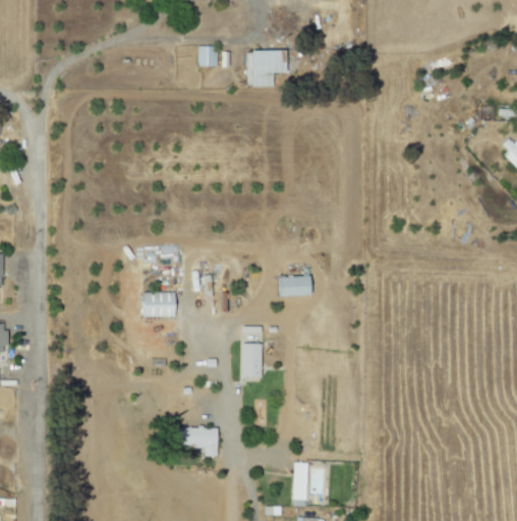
[(198,67),(218,67),(217,47),(197,47),(198,67)]
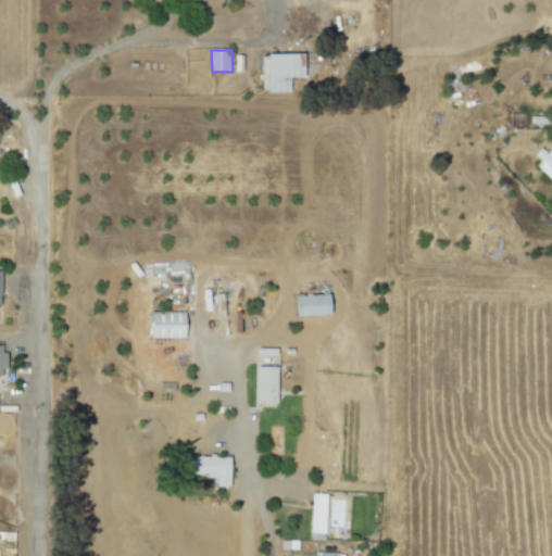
[(263,55),(263,92),(293,92),(293,78),(306,78),(306,55),(263,55)]
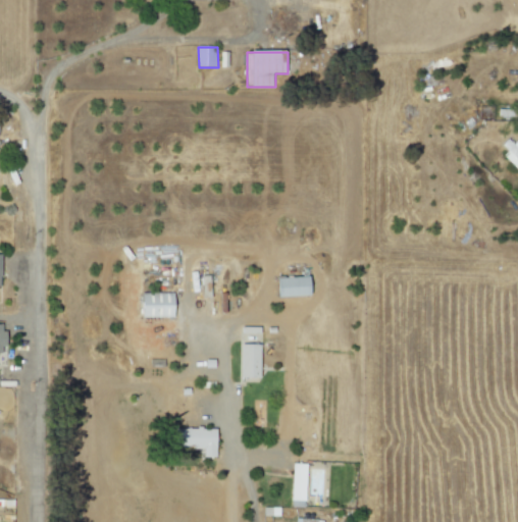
[(517,144),(511,138),(500,149),(517,167),(517,144)]
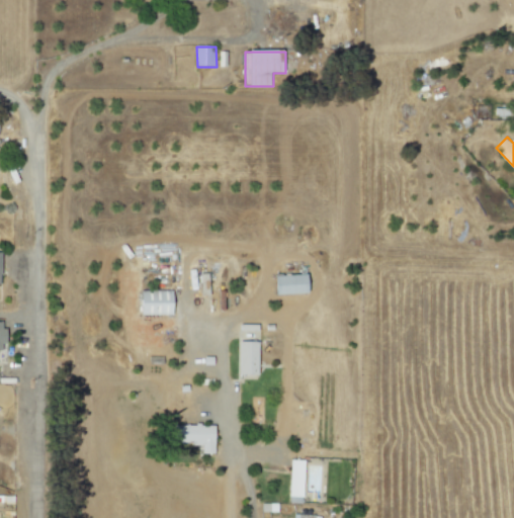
[(274,276),(275,294),(308,293),(307,274),(274,276)]
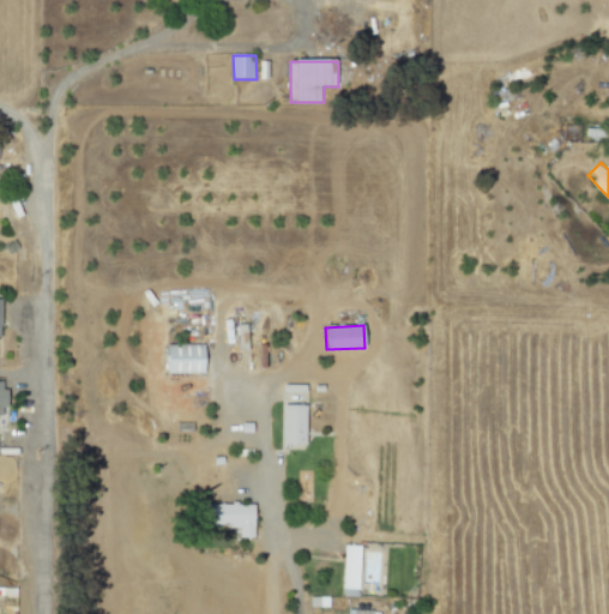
[(167,373),(205,374),(206,347),(167,345),(167,373)]
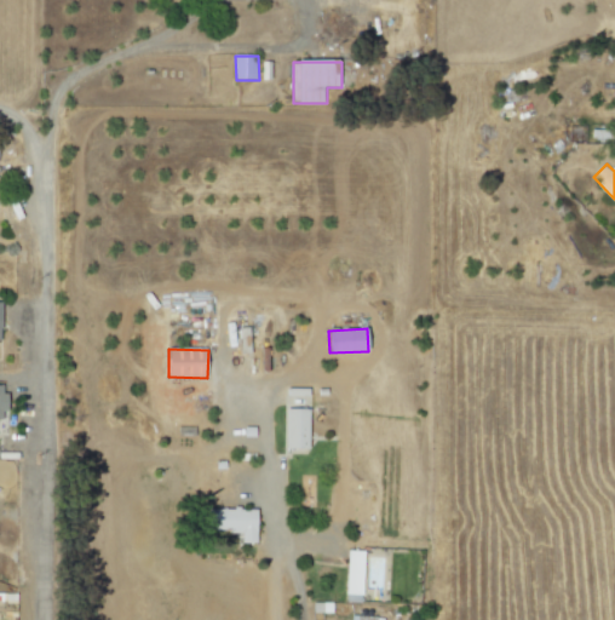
[(287,409),(288,449),(311,448),(310,408),(287,409)]
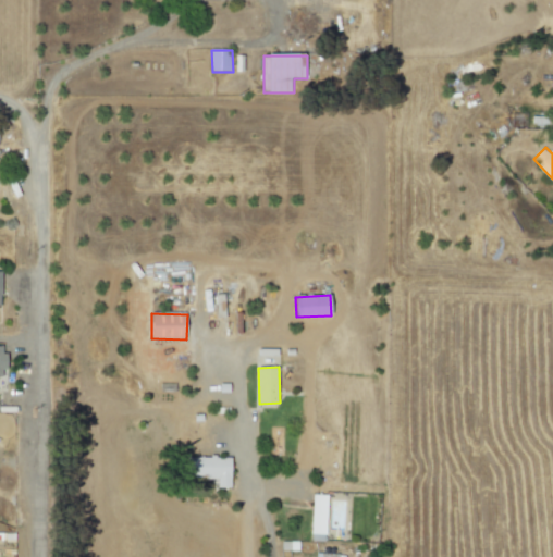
[(188,456),(187,477),(219,478),(219,489),(232,489),(232,458),(188,456)]
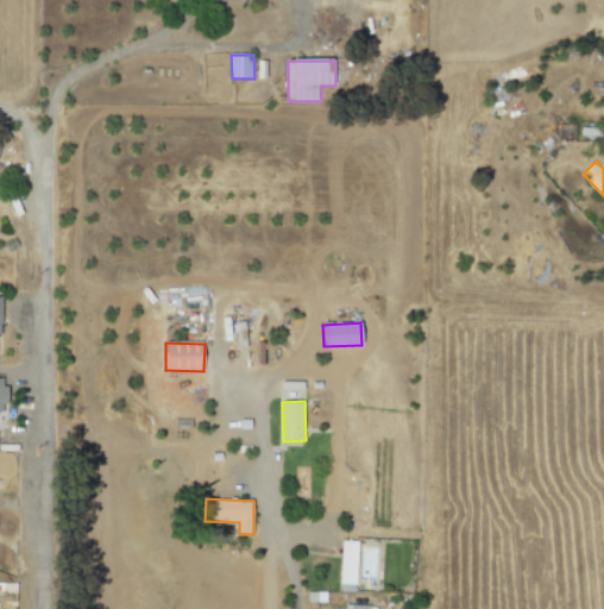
[(343,591),(358,591),(359,541),(344,540),(343,591)]
